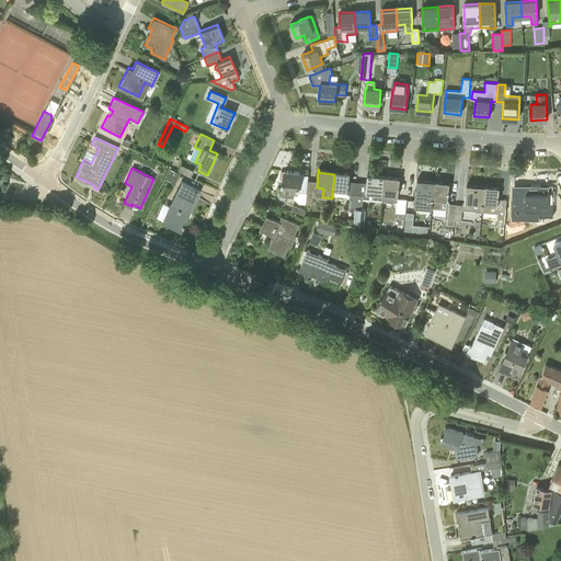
[(174,183),(179,173),(170,170),(165,180),(174,183)]
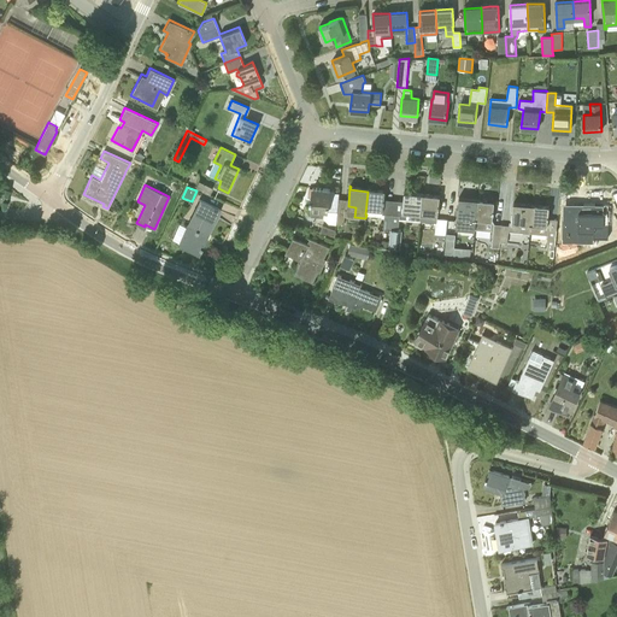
[(328,211),(338,211),(338,212),(339,205),(339,198),(334,198),(335,192),(329,192),(330,189),(312,188),(312,198),(311,198),(310,201),(311,201),(311,209),(311,216),(323,217),(324,211),(328,211)]
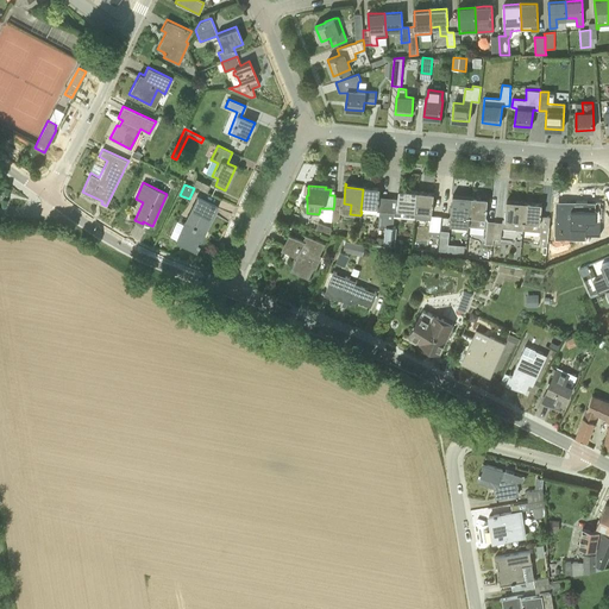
[(364,186),(363,189),(360,212),(362,212),(377,214),(380,215),(378,225),(385,226),(388,208),(378,207),(381,187),(380,187),(380,188),(364,186)]
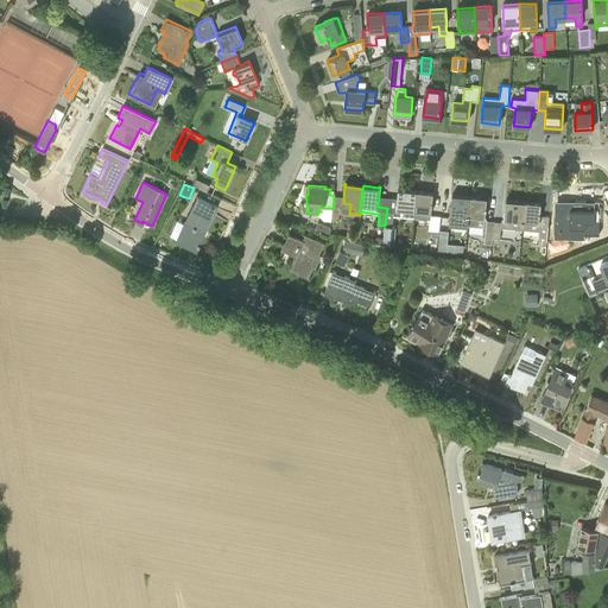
[(387,208),(385,226),(393,227),(394,215),(415,217),(417,194),(399,192),(399,189),(398,189),(397,209),(387,208)]
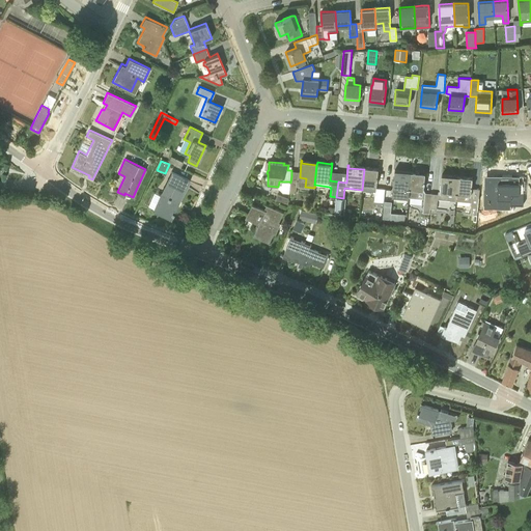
[(364,167),(364,169),(362,190),(369,191),(375,191),(375,188),(376,188),(376,185),(379,168),(378,168),(364,167)]
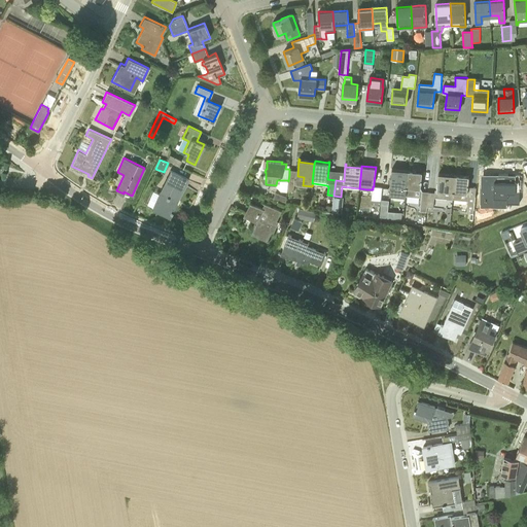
[(392,168),(390,194),(406,195),(408,173),(392,171),(392,168)]
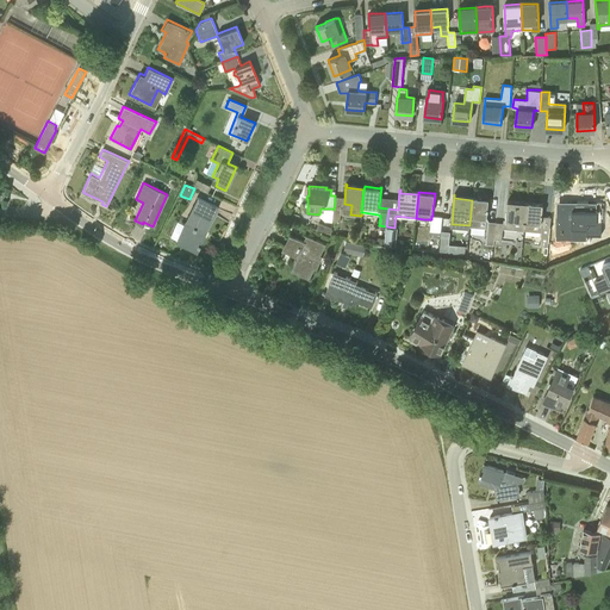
[(472,197),(472,200),(470,225),(478,226),(478,217),(486,218),(489,198),(472,197)]
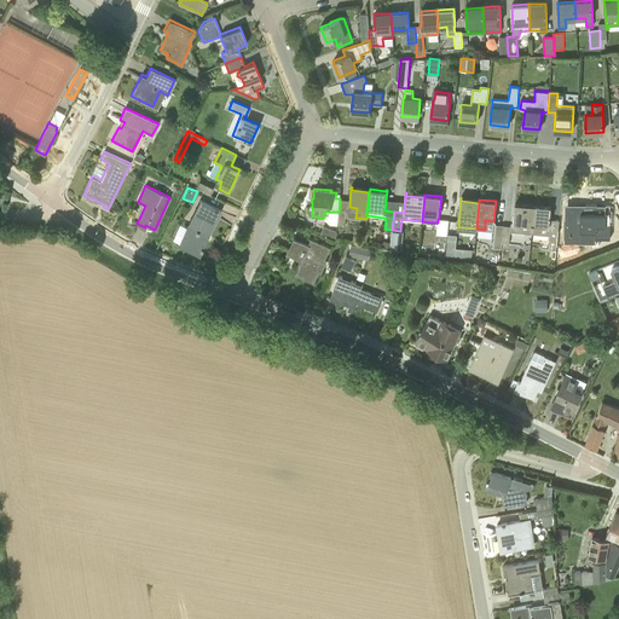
[(186,227),(179,244),(200,254),(220,210),(204,202),(192,230),(186,227)]
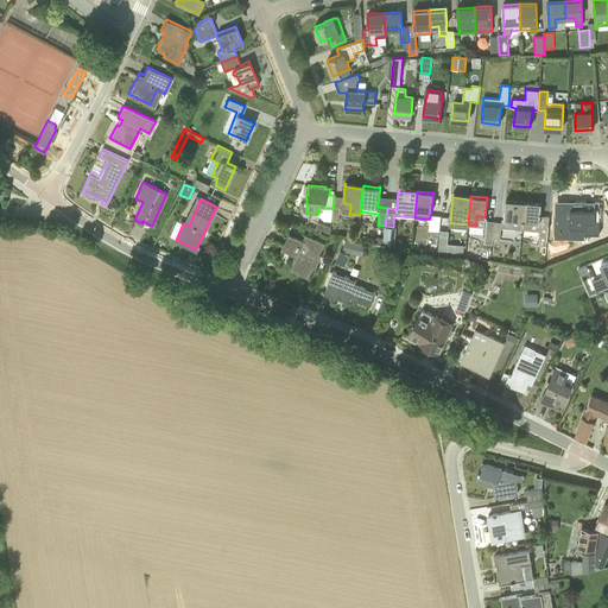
[(521,229),(525,202),(507,200),(506,200),(504,219),(502,219),(501,222),(494,221),(493,239),(500,240),(501,228),(521,229)]
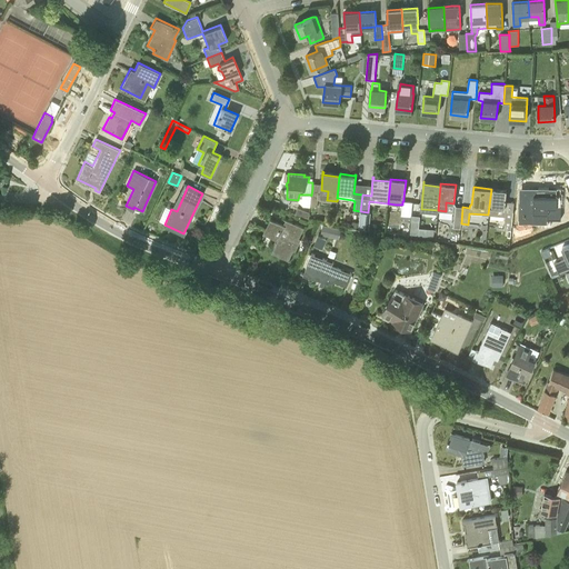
[(320,193),(321,190),(312,189),(311,196),(311,195),(310,207),(317,207),(318,193),(320,193)]
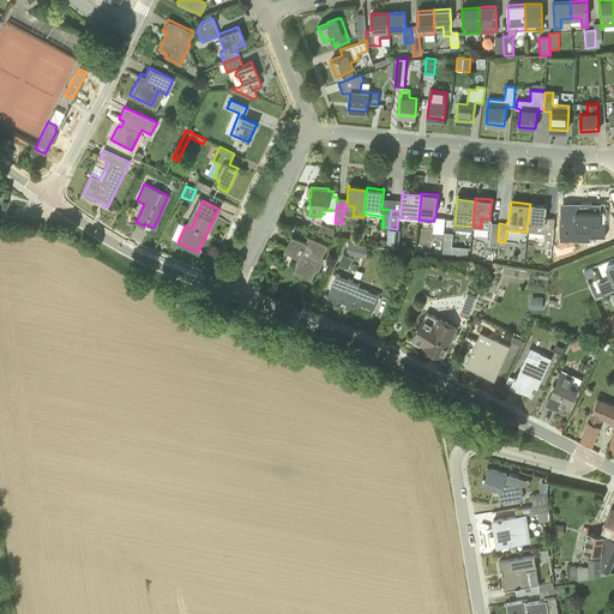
[(527,232),(536,233),(537,224),(545,224),(547,205),(546,205),(530,204),(527,232)]
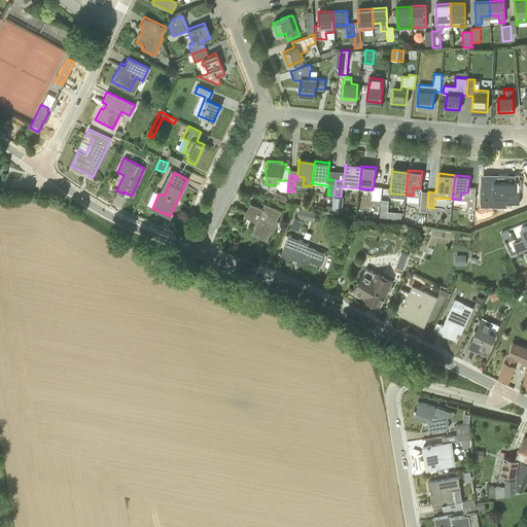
[(507,176),(492,176),(492,188),(494,188),(493,197),(506,197),(506,202),(519,202),(519,190),(516,190),(516,182),(507,181),(507,176)]
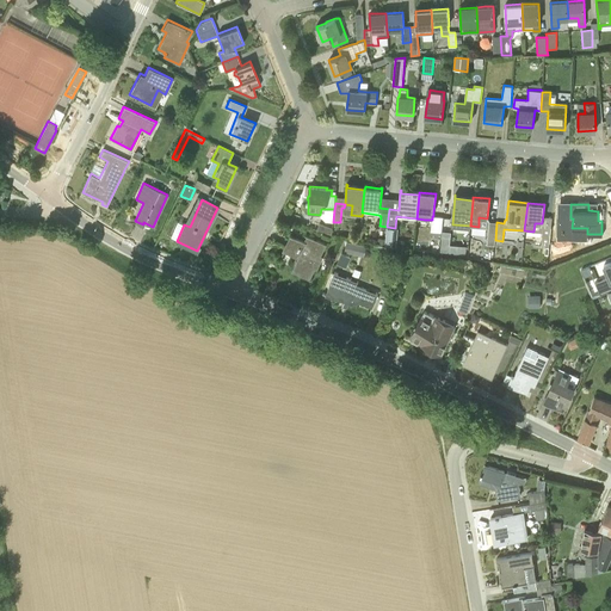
[(431,234),(440,235),(443,217),(433,216),(432,216),(432,220),(431,234)]
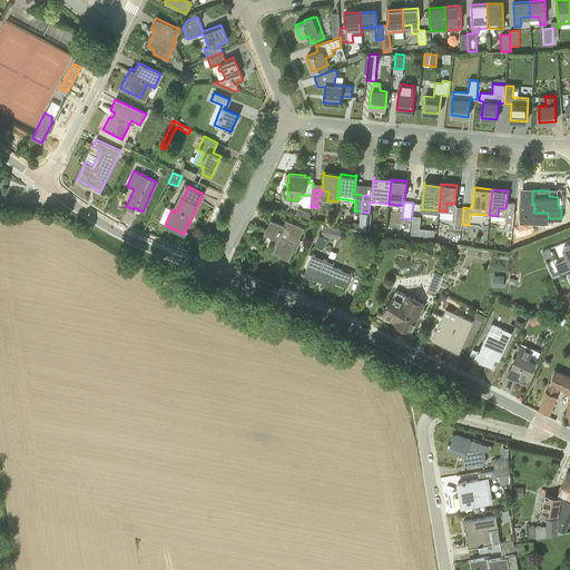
[(462,224),(463,207),(457,207),(454,224),(454,229),(461,231),(462,224)]
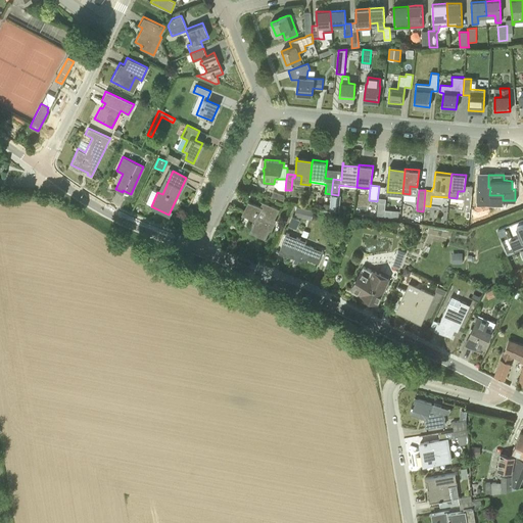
[(284,202),(284,195),(273,191),(271,197),(284,202)]
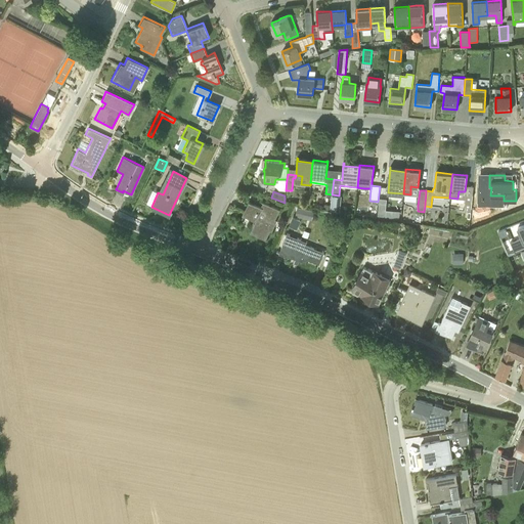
[(341,195),(339,195),(332,194),(331,211),(340,212),(341,195)]
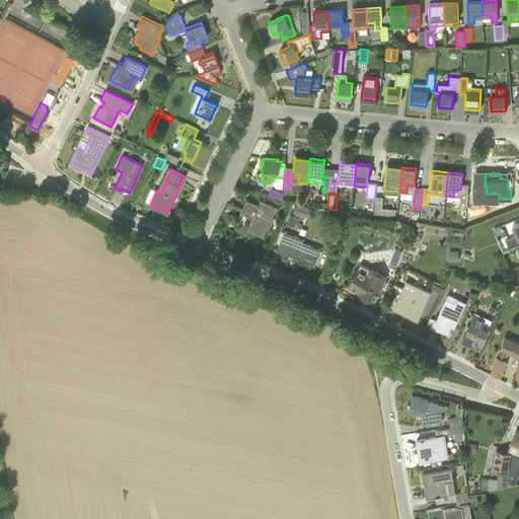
[(462,193),(461,193),(461,198),(459,210),(463,210),(466,210),(466,207),(468,194),(462,193)]
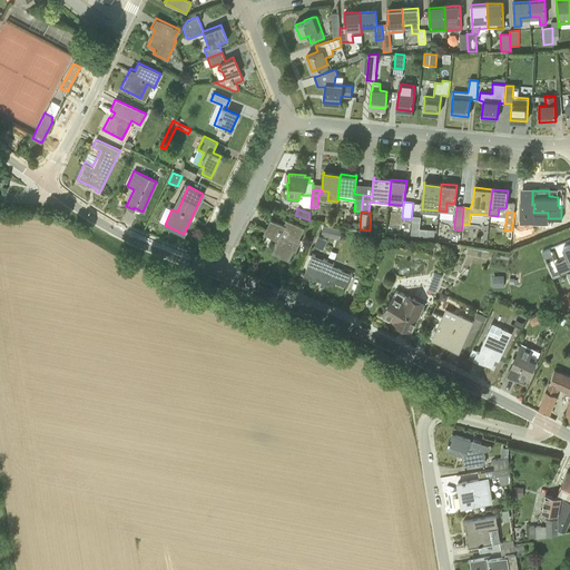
[(421,227),(422,215),(413,215),(412,236),(436,237),(436,228),(421,227)]
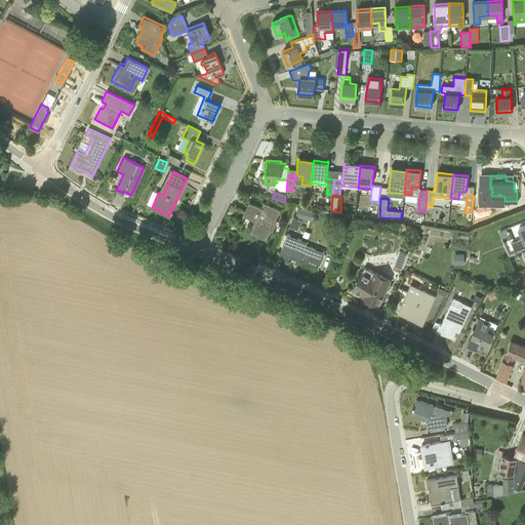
[(251,233),(267,240),(271,231),(273,231),(278,220),(276,220),(281,210),(266,203),(264,208),(249,201),(250,202),(245,213),(257,218),(251,233)]
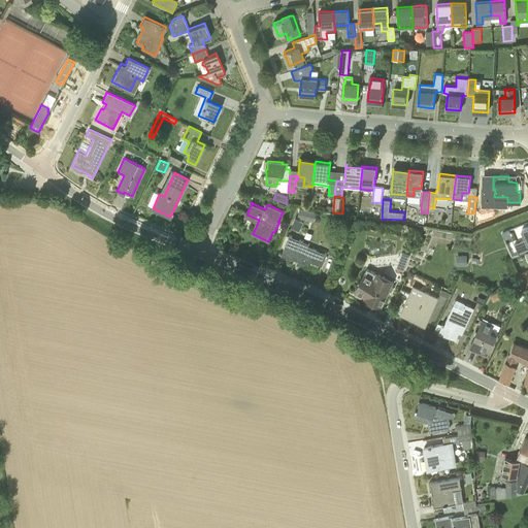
[(317,212),(299,208),(297,218),(314,222),(317,212)]
